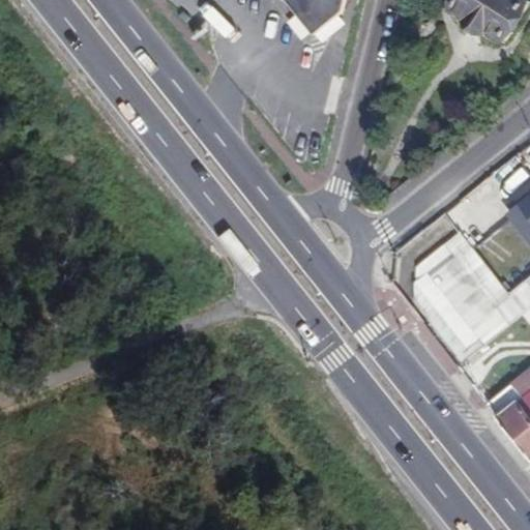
[(345,0),(284,0),(314,35),(343,11),(345,0)]
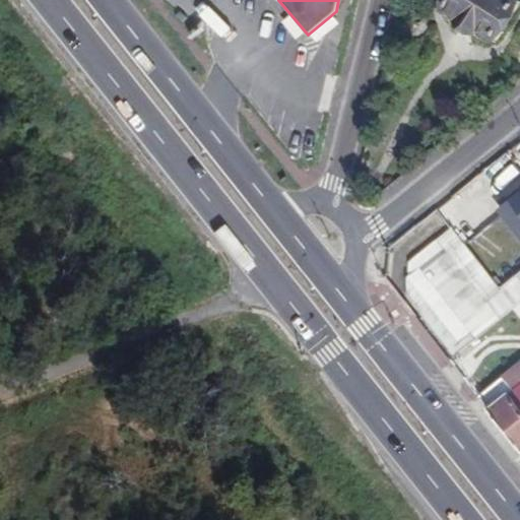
[(519,1),(517,0),(455,0),(448,13),(451,16),(449,20),(463,29),(466,25),(497,45),(519,7),(519,1)]
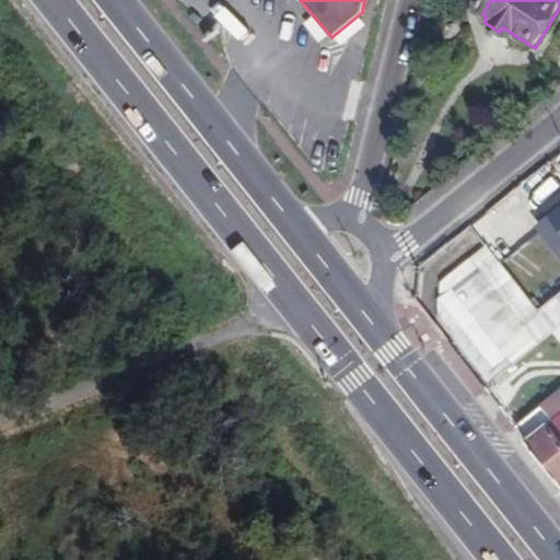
[(559,201),(559,202),(550,209),(550,216),(555,221),(543,232),(559,254),(559,201)]
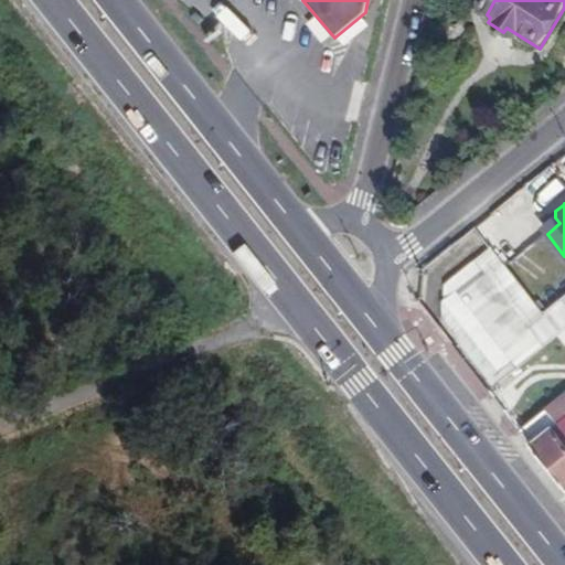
[(441,320),(492,392),(560,333),(489,247),(444,285),(441,320)]
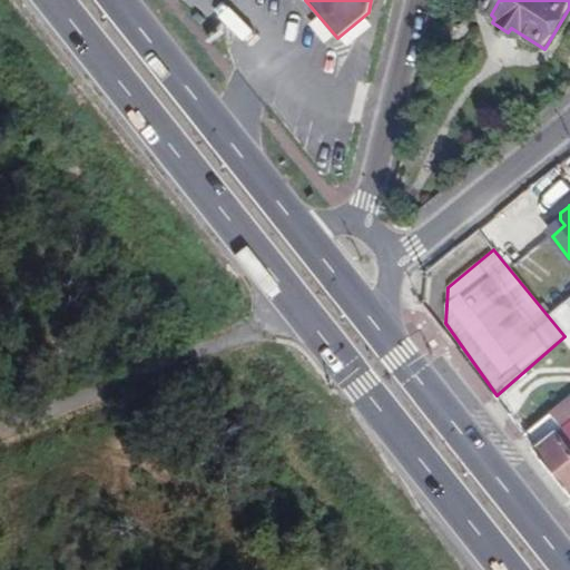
[(569,403),(529,436),(539,451),(569,425),(569,403)]
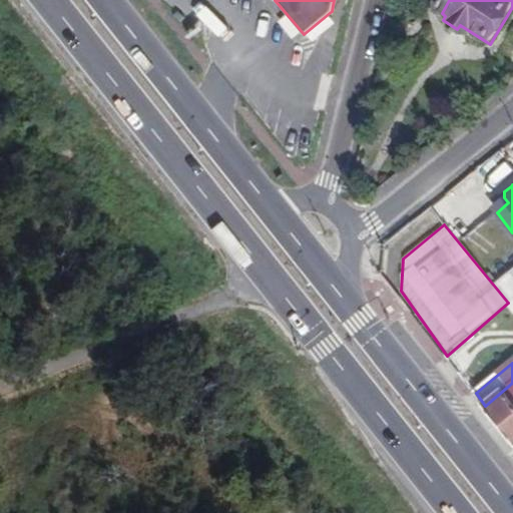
[(512,383),(485,406),(512,440),(512,383)]
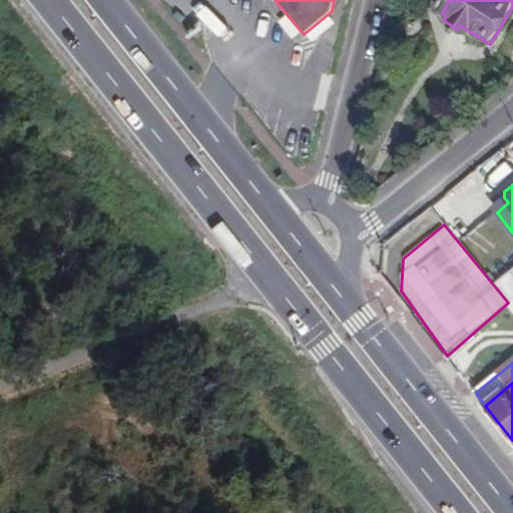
All buildings are outlined.
